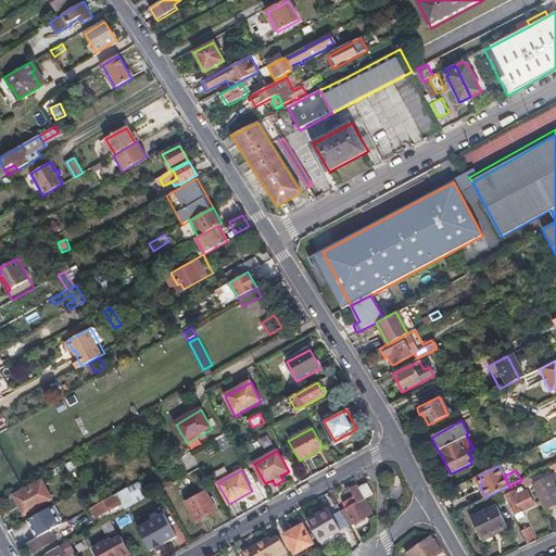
[(545,478),(534,483),(545,508),(555,503),(555,479),(555,476),(546,480),(545,478)]
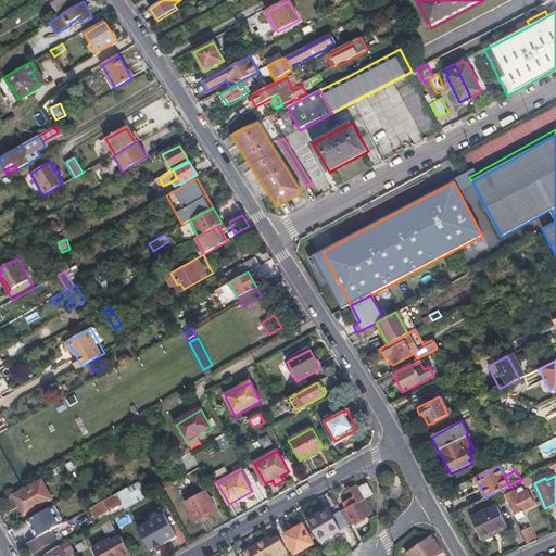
[(532,484),(529,477),(522,480),(526,487),(532,484)]
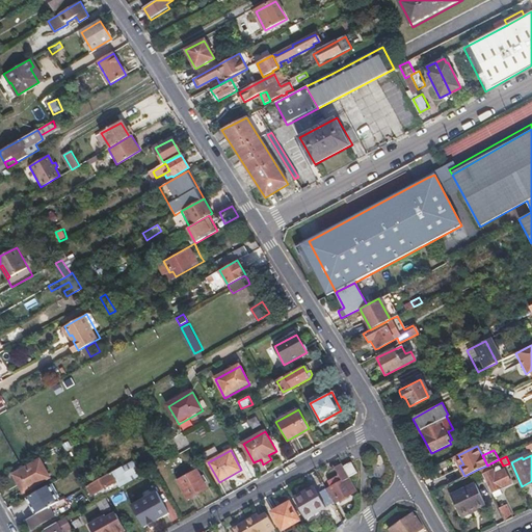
[(42,459),(15,474),(25,491),(51,477),(42,459)]
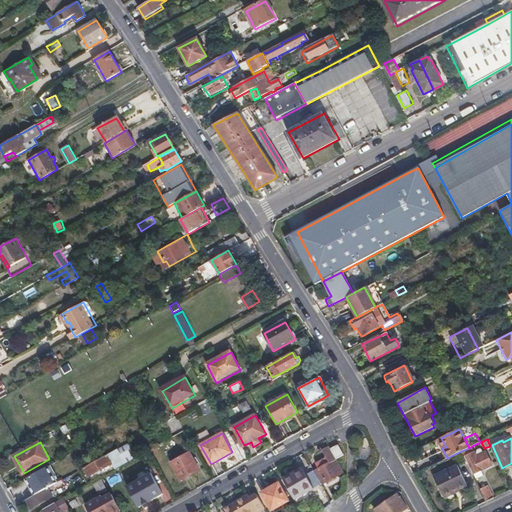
[(112,463),(115,469),(125,463),(134,458),(127,444),(118,449),(121,454),(120,454),(110,460),(112,463)]
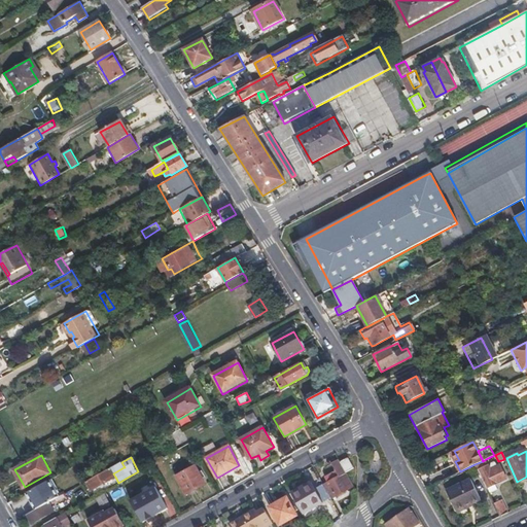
[(330,497),(352,485),(345,472),(339,461),(338,457),(330,461),(336,469),(323,476),(326,481),(322,484),(322,485),(330,497)]
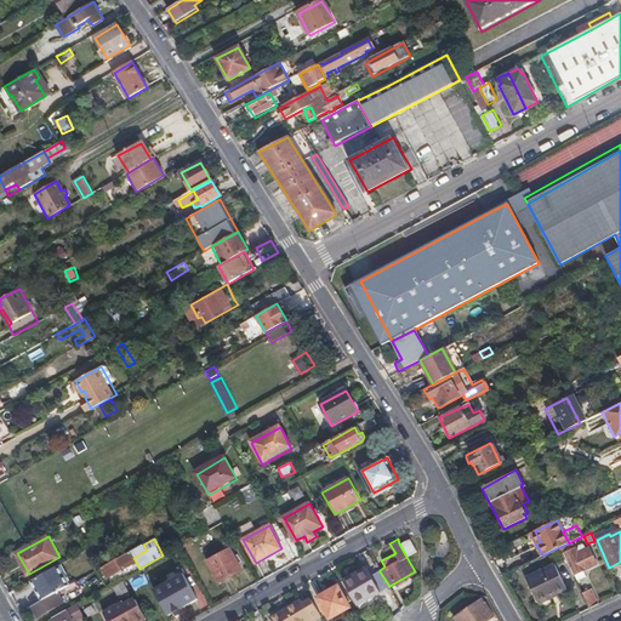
[(409,539),(399,543),(406,557),(416,551),(409,539)]
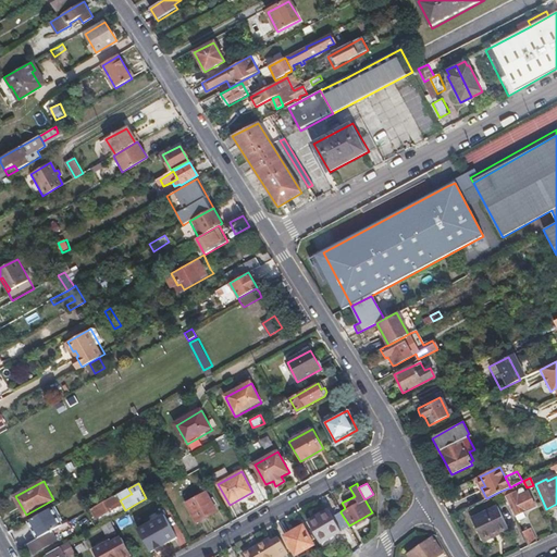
[(518,496),(514,485),(510,487),(502,491),(507,502),(518,496)]
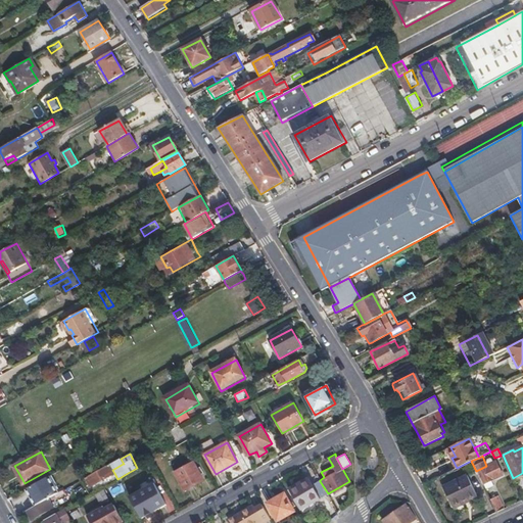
[(121,459),(110,465),(112,470),(123,464),(124,464),(121,459)]
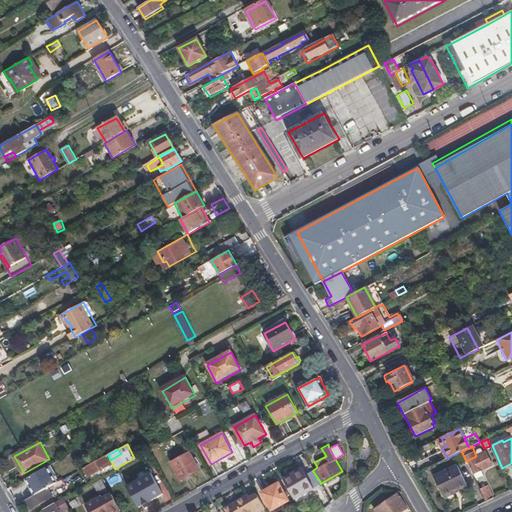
[(200,470),(190,452),(172,462),(181,480),(200,470)]
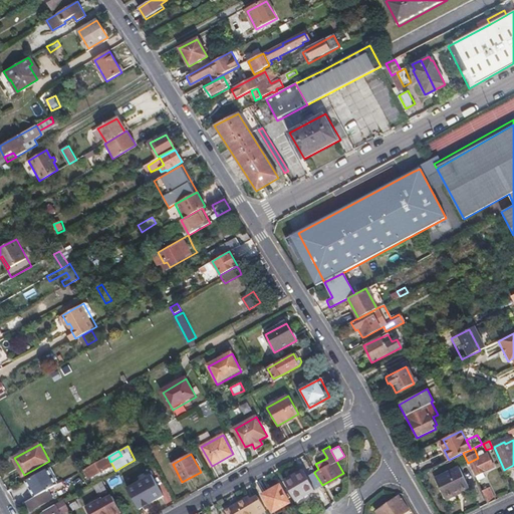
[(442,454),(426,460),(429,469),(445,463),(442,454)]
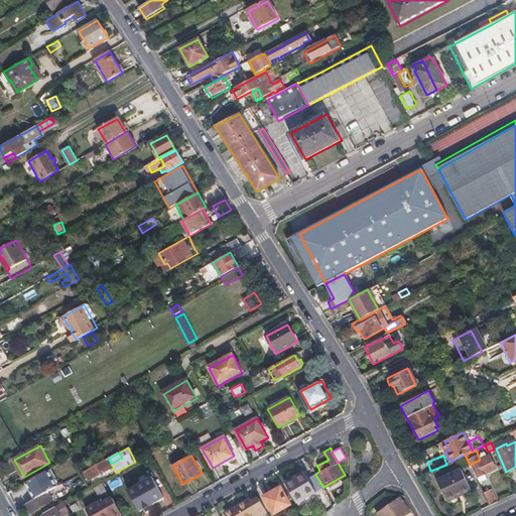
[(489,456),(480,460),(470,465),(476,478),(495,469),(489,456)]
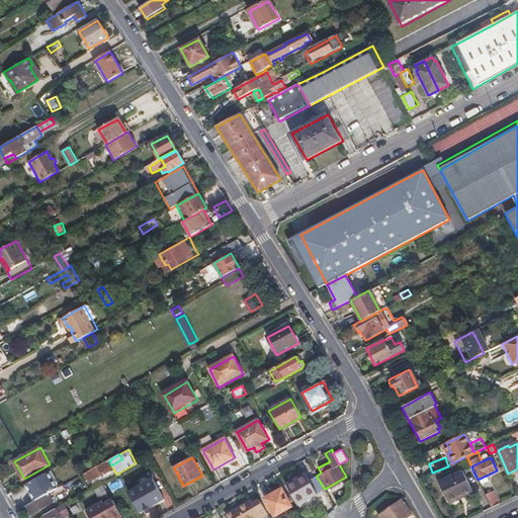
[(112,469),(113,468),(111,465),(109,460),(86,472),(90,482),(112,469)]
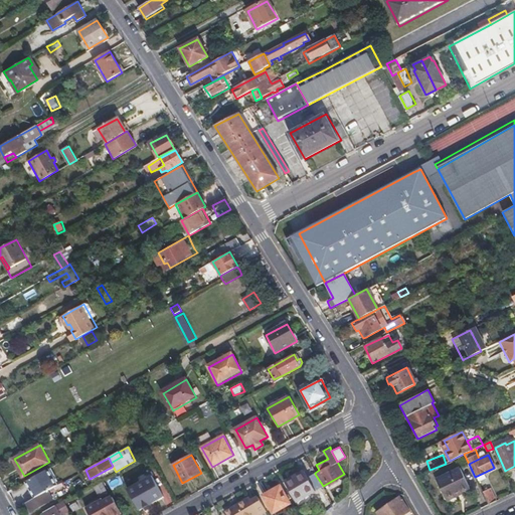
[(49,469),(27,481),(35,497),(48,490),(55,486),(58,485),(49,469)]
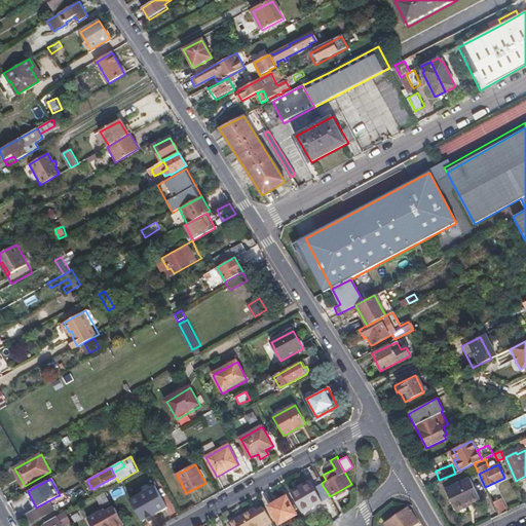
[(309,479),(290,490),(302,514),(322,501),(314,488),(309,479)]
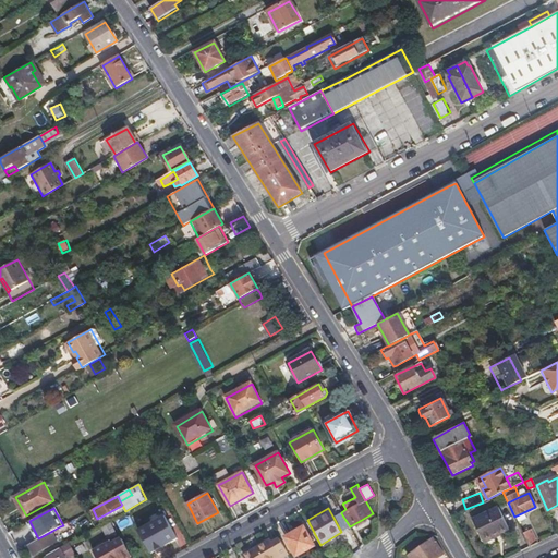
[(472,520),(483,542),(506,532),(495,509),(472,520)]
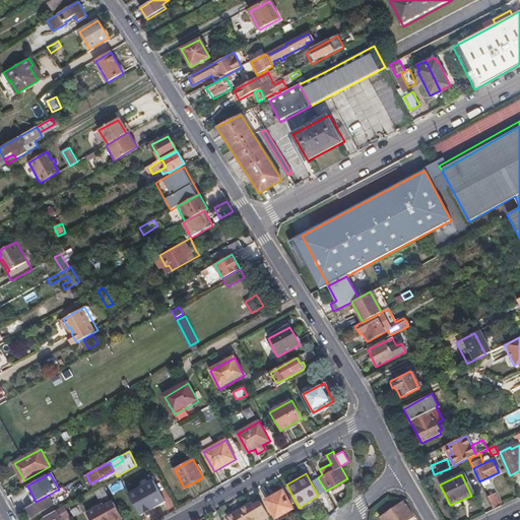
[(154,479),(153,477),(137,485),(139,489),(130,494),(141,515),(147,512),(151,510),(167,501),(154,479)]
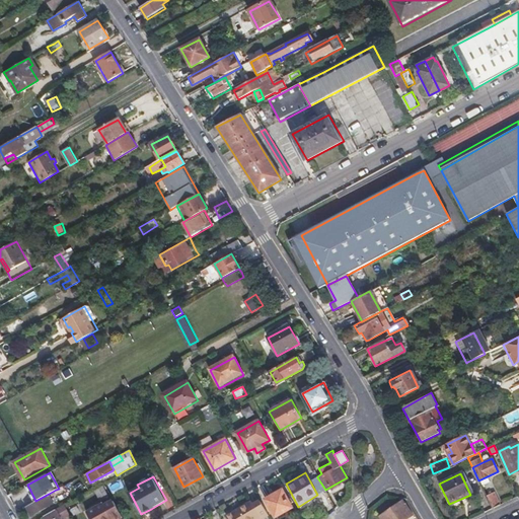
[(317,477),(310,482),(317,495),(325,490),(317,477)]
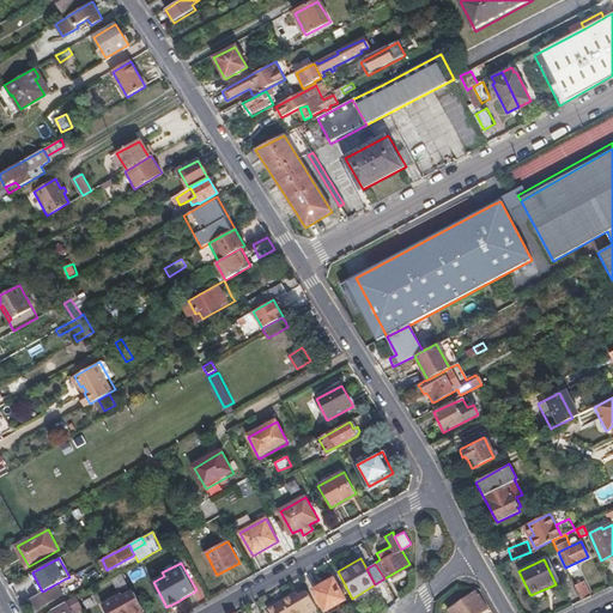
[(345,600),(333,577),(313,589),(325,612),(345,600)]
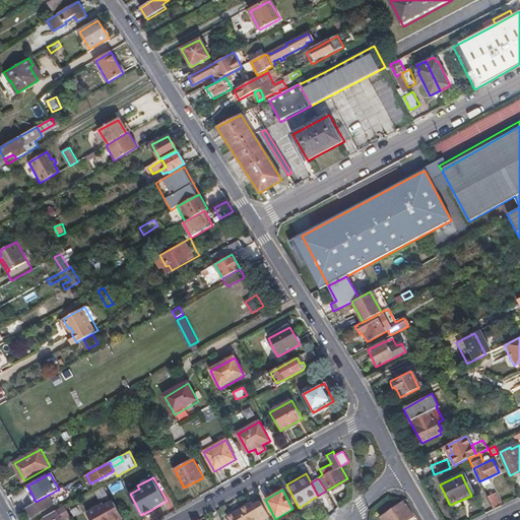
[(501,505),(495,493),(486,496),(493,509),(501,505)]
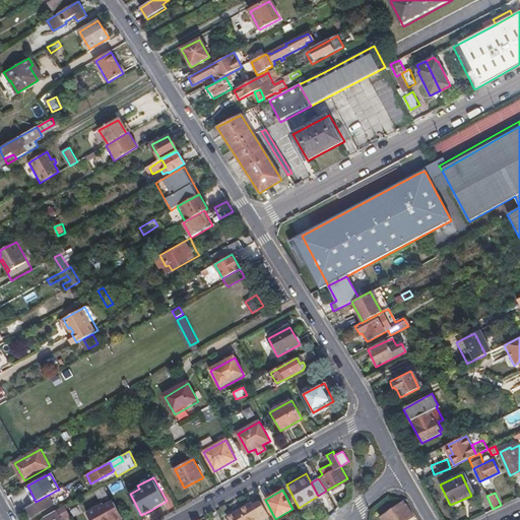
[(36,502),(26,508),(31,517),(54,505),(51,498),(49,495),(36,502)]
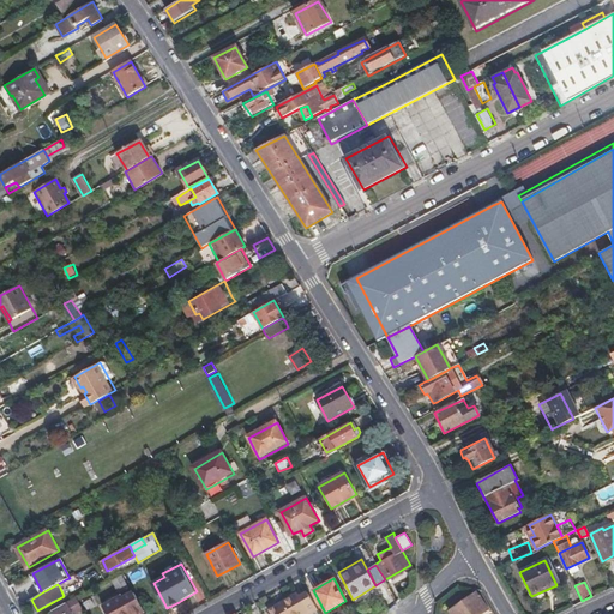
[(308,613),(317,611),(306,590),(299,595),(298,593),(265,609),(268,613),(308,613)]
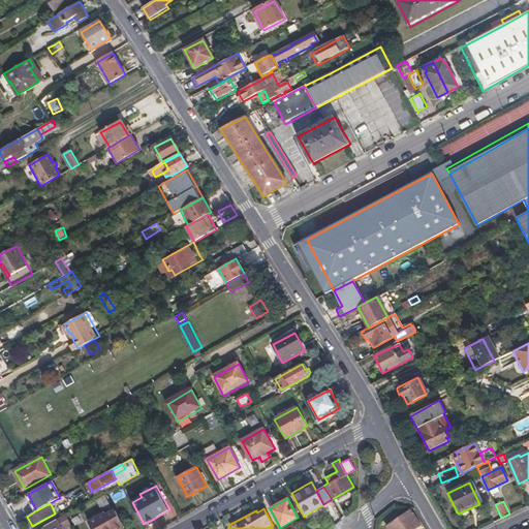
[(121,528),(126,526),(117,509),(107,516),(105,512),(89,522),(92,528),(114,528),(115,528),(121,528)]
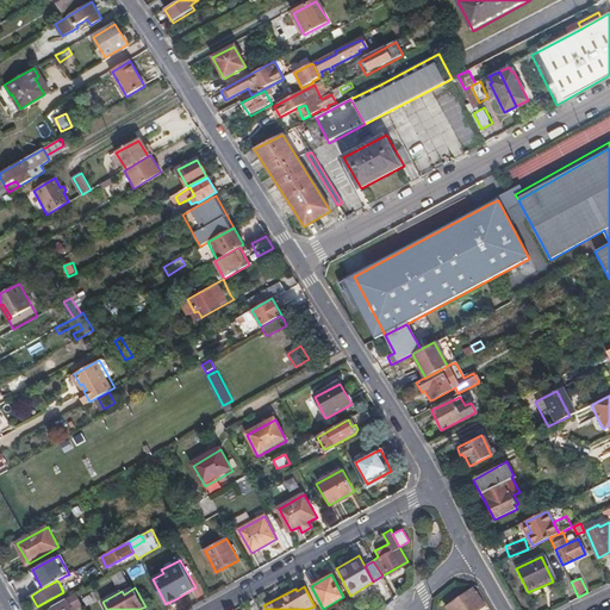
[(474,589),(447,607),(448,609),(480,609),(486,607),(474,589)]
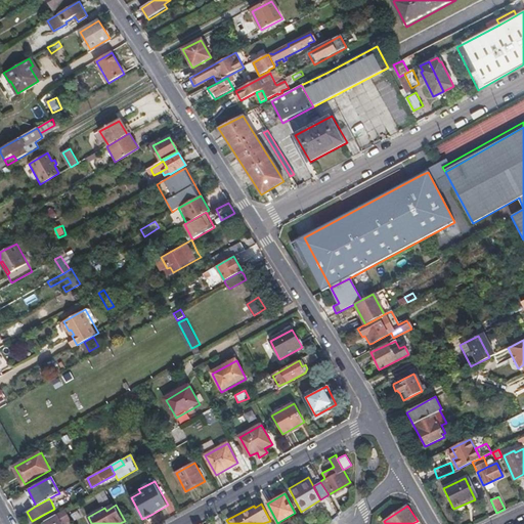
[(66,509),(44,521),(45,523),(61,523),(71,518),(66,509)]
